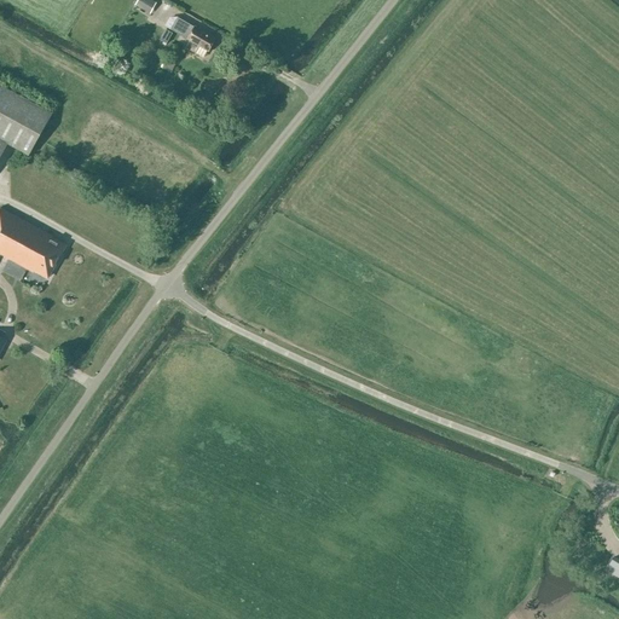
[(139,0),(137,6),(149,12),(150,13),(157,3),(152,0),(139,0)]
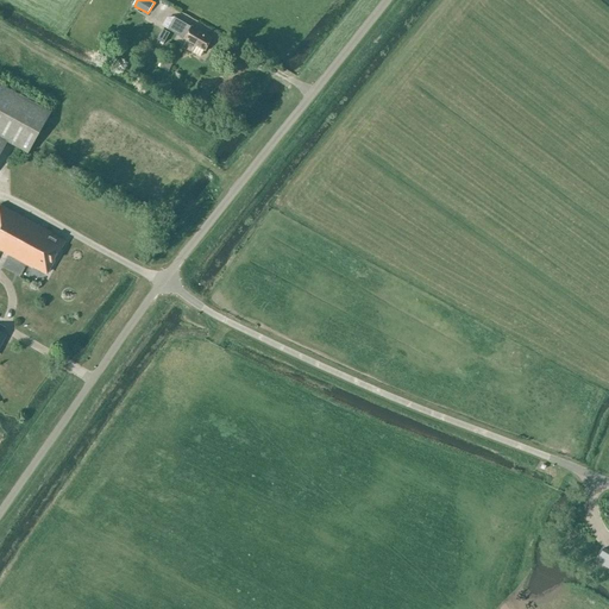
[(205,50),(212,38),(192,26),(192,27),(174,17),(168,29),(205,50)]
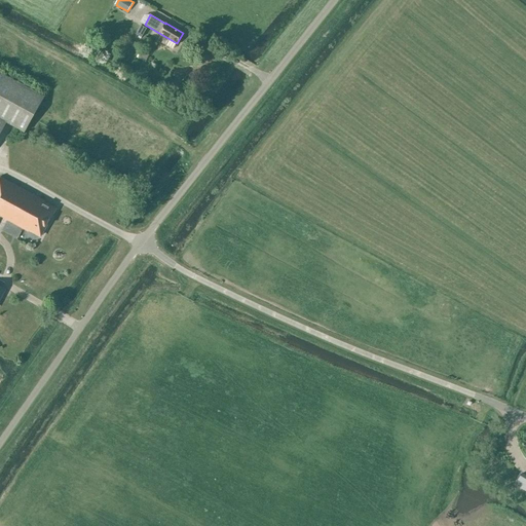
[(0,72),(0,118),(6,122),(25,133),(44,97),(0,72)]
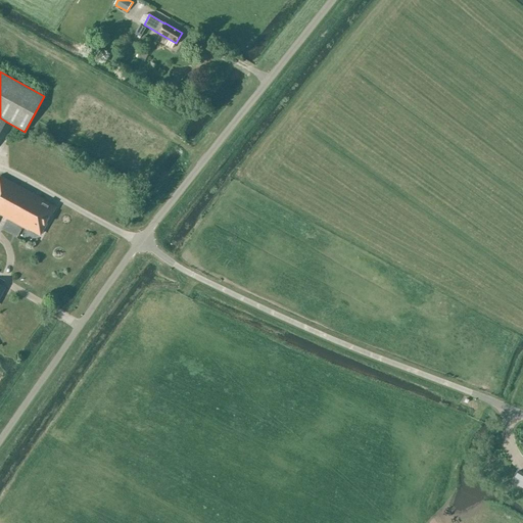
[(45,200),(0,176),(0,215),(28,230),(29,229),(40,235),(54,207),(44,202),(45,200)]
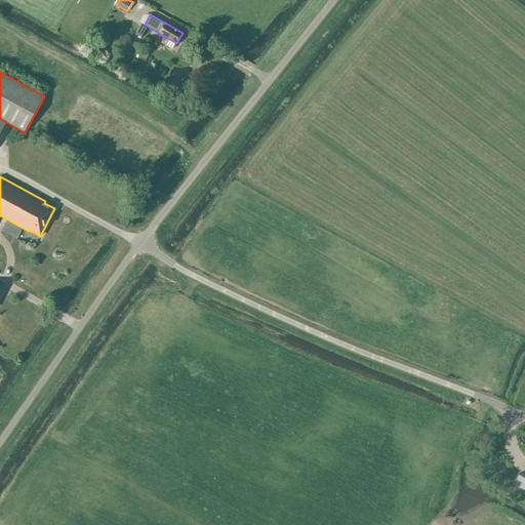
[(53,315),(70,323),(73,318),(56,309),(53,315)]
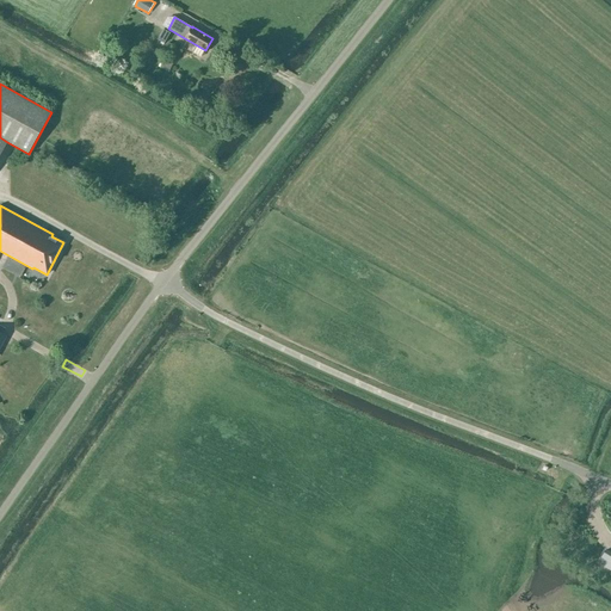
[(610,554),(604,550),(598,561),(610,568),(610,554)]
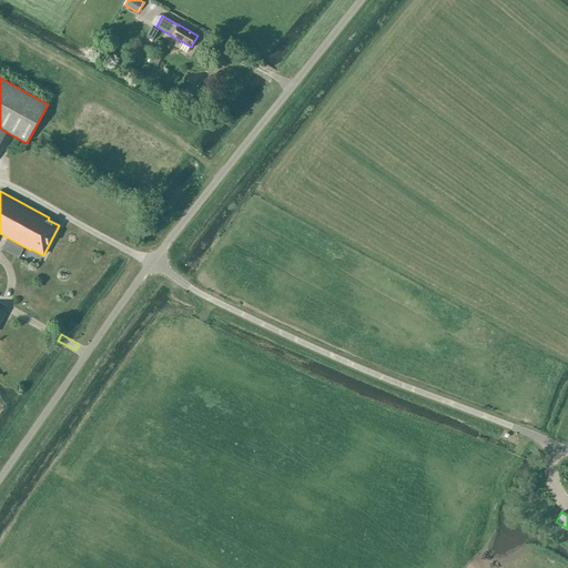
All buildings are outlined.
